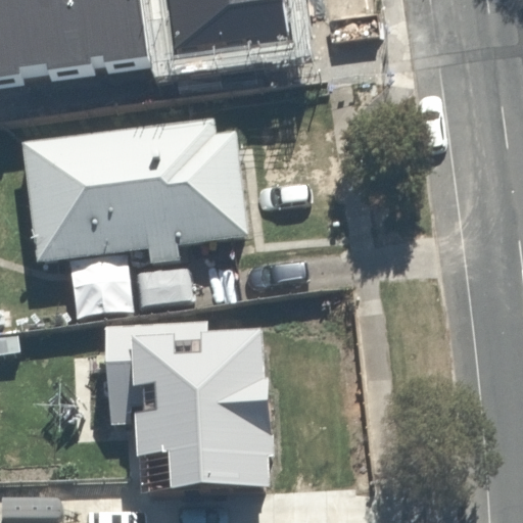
[(30,38),(40,37),(43,66),(170,54),(163,0),(36,0),(37,9),(27,10),(30,38)]
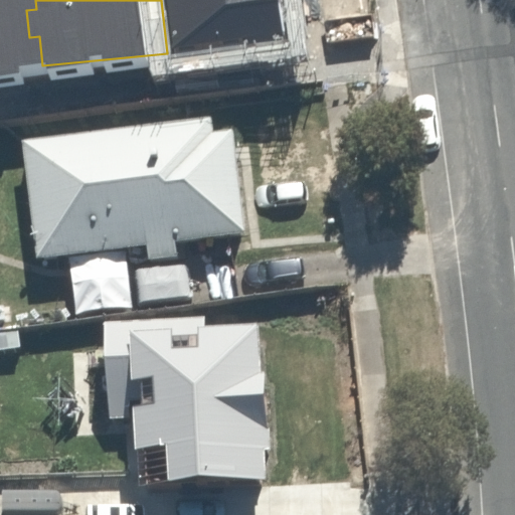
[(0,73),(0,123),(11,122),(6,73),(0,73)]
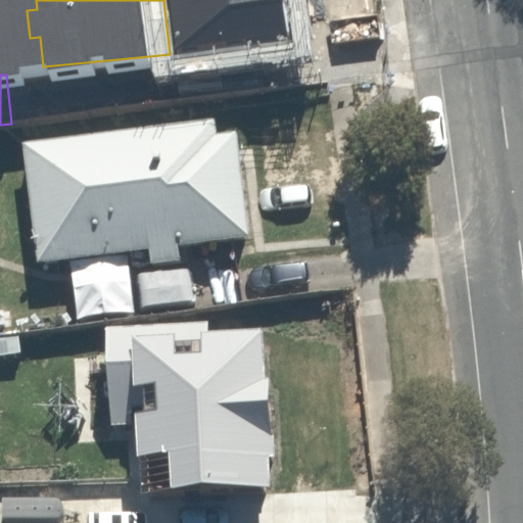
[(236,115),(18,143),(35,266),(148,251),(150,268),(189,263),(186,246),(251,238),(236,115)]
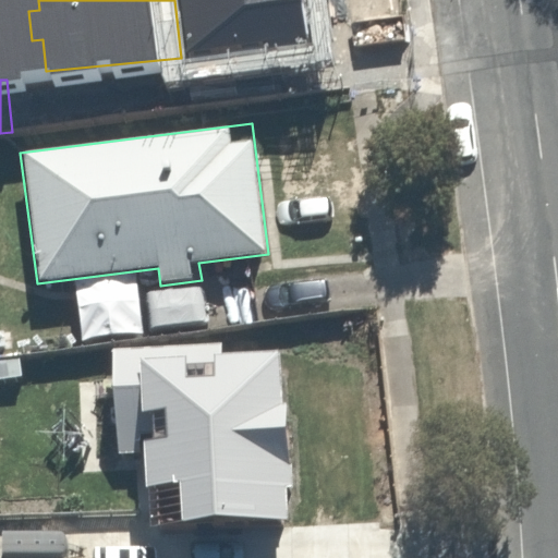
[(180,488),(180,529),(291,526),(288,342),(111,346),(112,385),(140,385),(141,489),(180,488)]
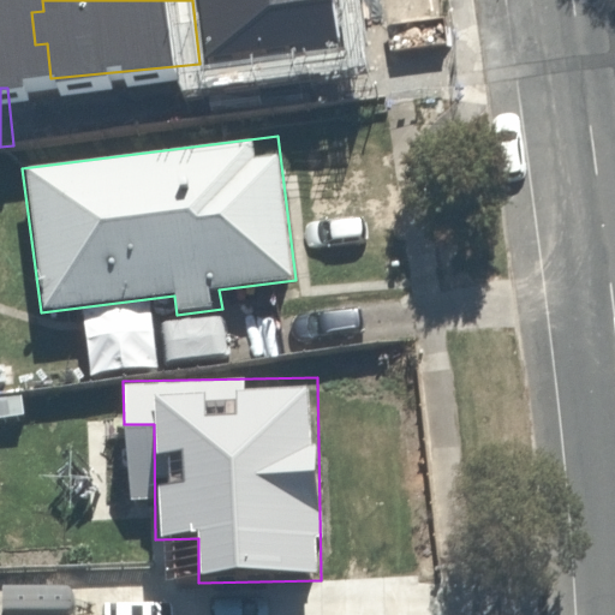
[(73,614),(76,553),(0,549),(0,614),(73,614)]
